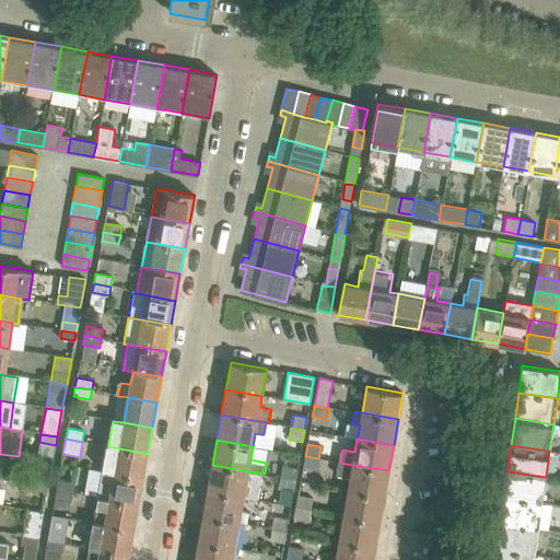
[(103,473),(142,479),(148,454),(108,446),(103,473)]
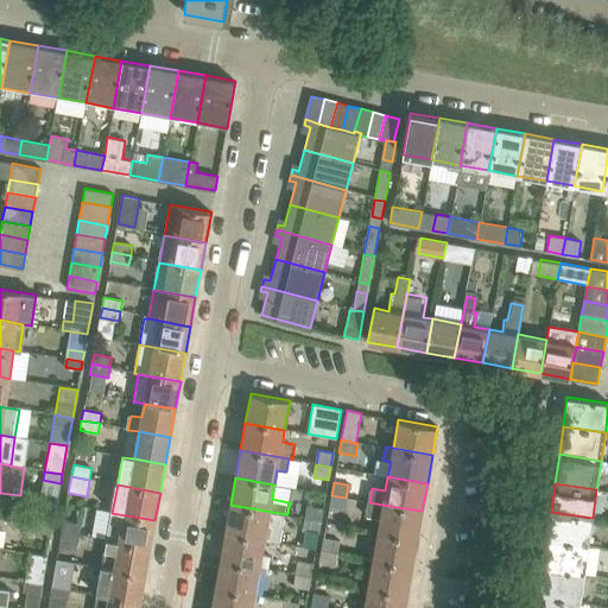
[(346,498),(331,495),(329,508),(343,511),(346,498)]
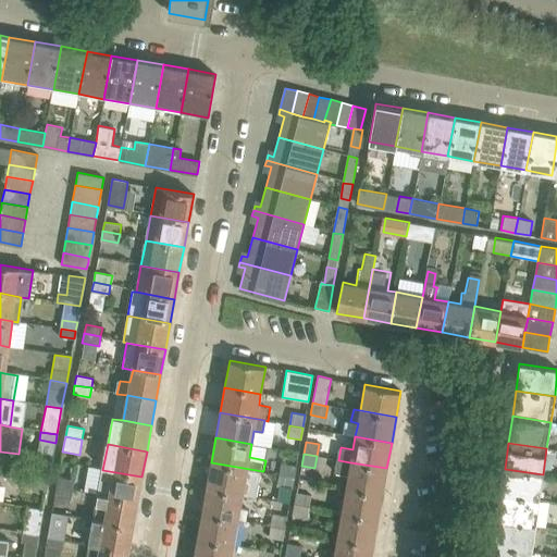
[(348,474),(346,486),(382,493),(386,468),(350,462),(338,460),(335,472),(348,474)]
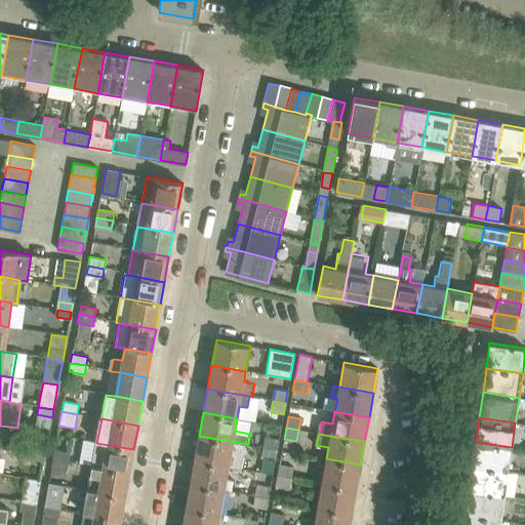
[(199,436),(194,460),(229,467),(243,469),(247,444),(199,436)]
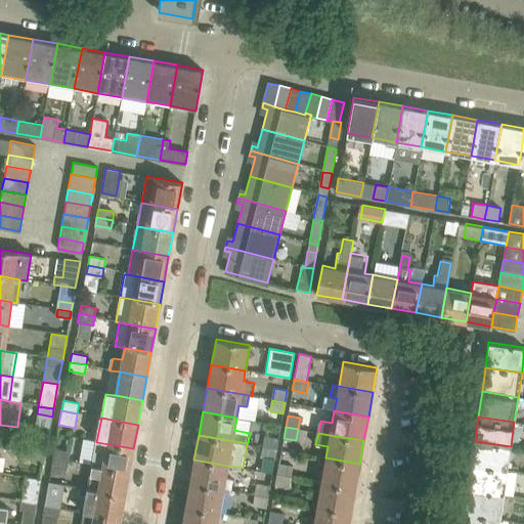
[(264,446),(276,448),(278,437),(266,435),(264,446)]
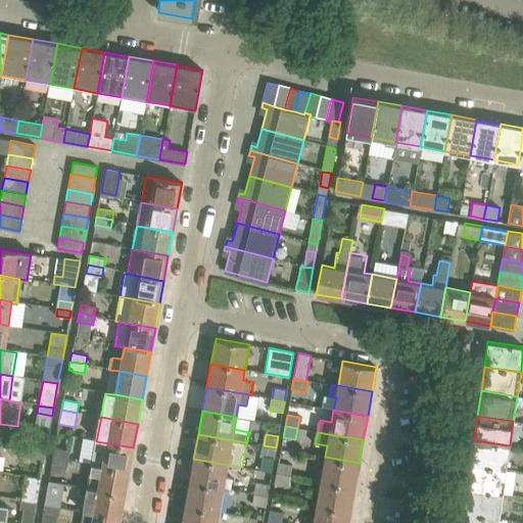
[(470,464),(506,469),(510,445),(474,440),(470,464)]
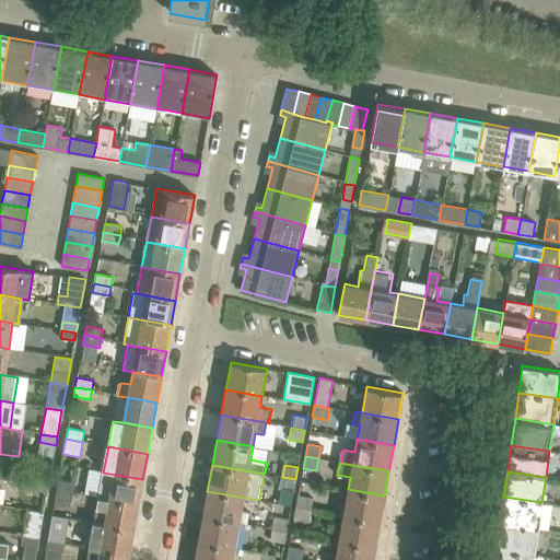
[(98,498),(138,505),(142,479),(103,473),(98,498)]
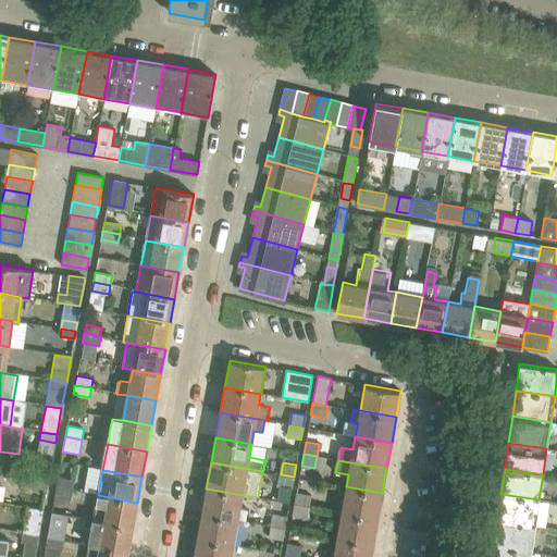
[(34,472),(33,483),(47,485),(49,474),(34,472)]
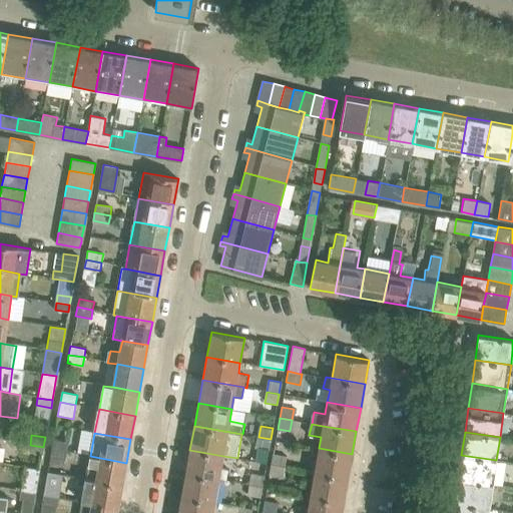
[(269,451),(271,439),(259,437),(257,448),(269,451)]
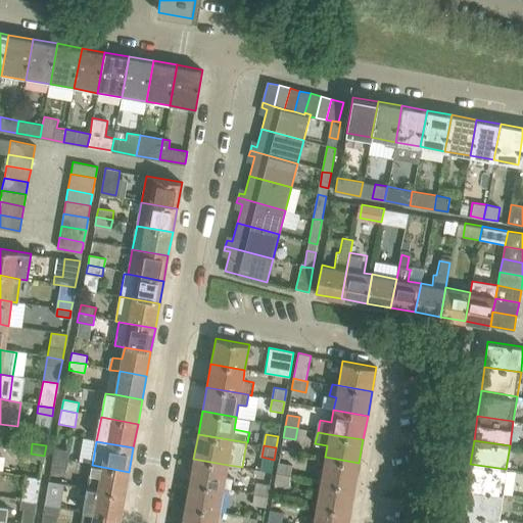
[(54,447),(52,458),(68,461),(70,450),(54,447)]
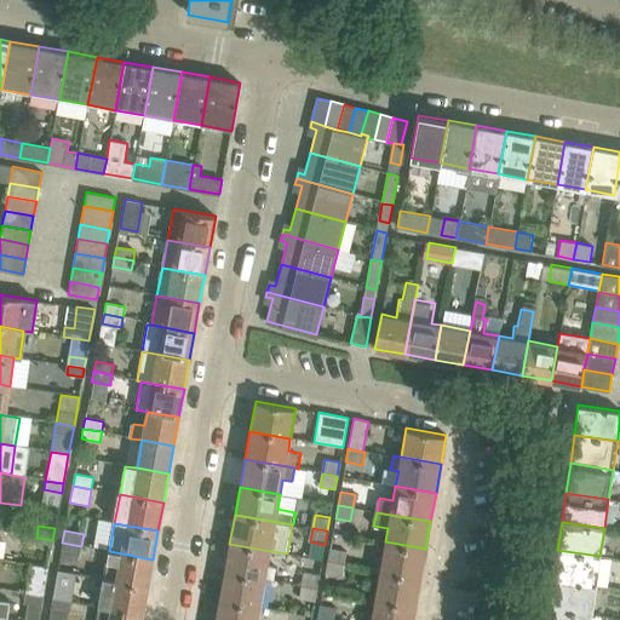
[(51,551),(52,540),(36,538),(34,549),(51,551)]
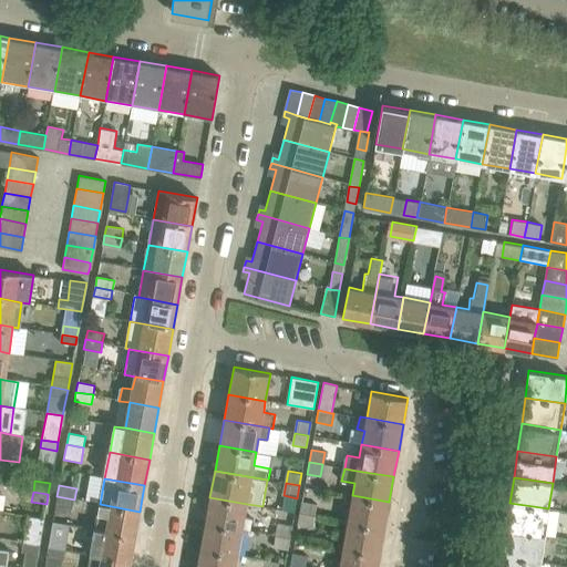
[(384,528),(389,502),(352,495),(350,508),(343,507),(341,521),(348,522),(384,528)]
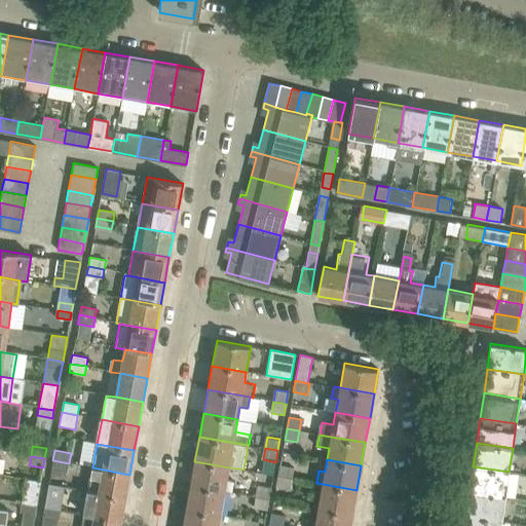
[(52,460),(51,471),(67,474),(69,463),(52,460)]
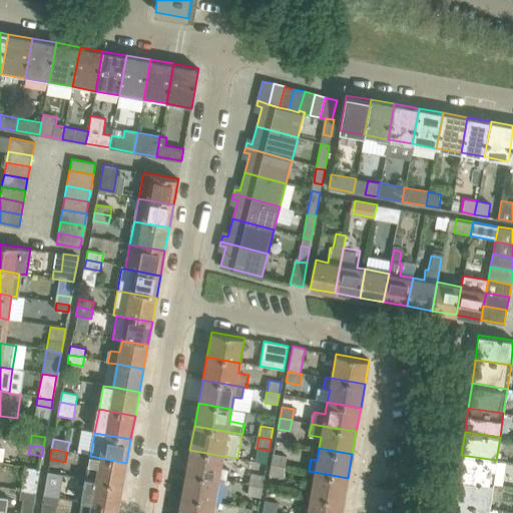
[(185,473),(218,479),(227,481),(229,469),(220,468),(223,456),(189,450),(185,473)]
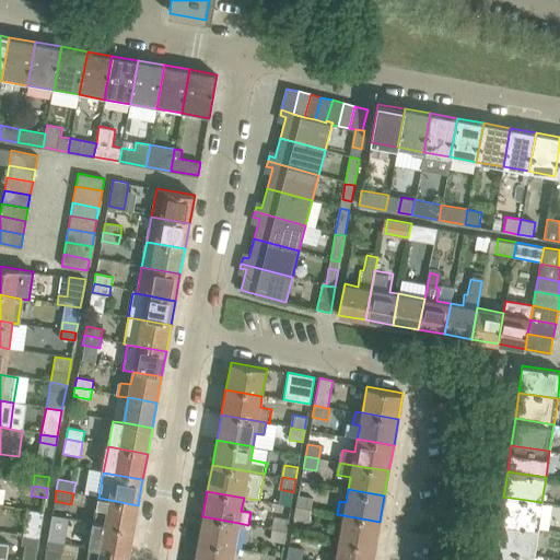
[(298,494),(295,506),(310,510),(312,497),(298,494)]
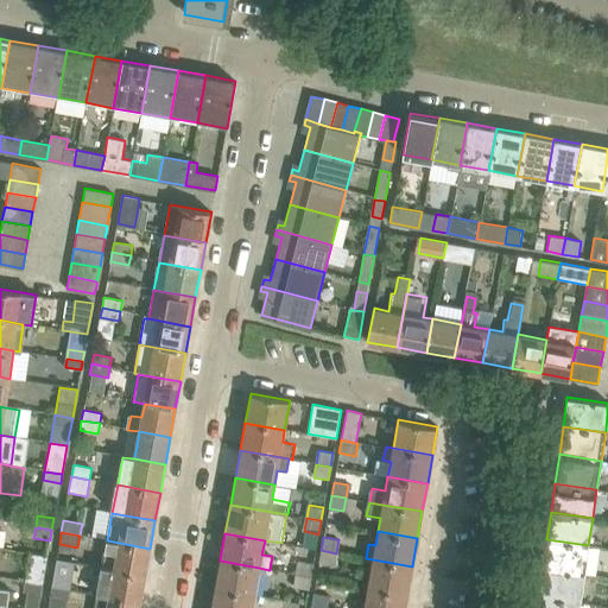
[(584,574),(588,545),(546,539),(543,568),(584,574)]
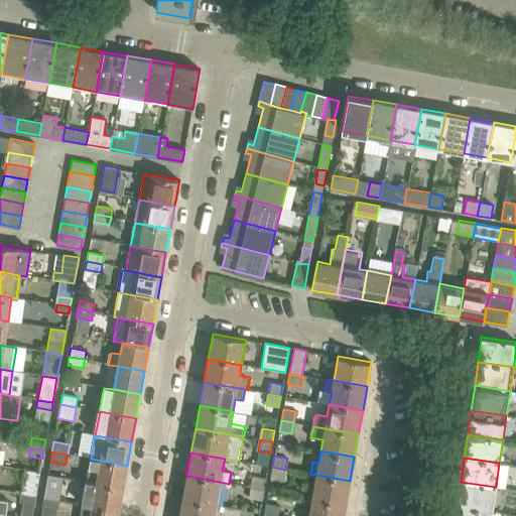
[(91,459),(87,483),(123,489),(127,466),(91,459)]
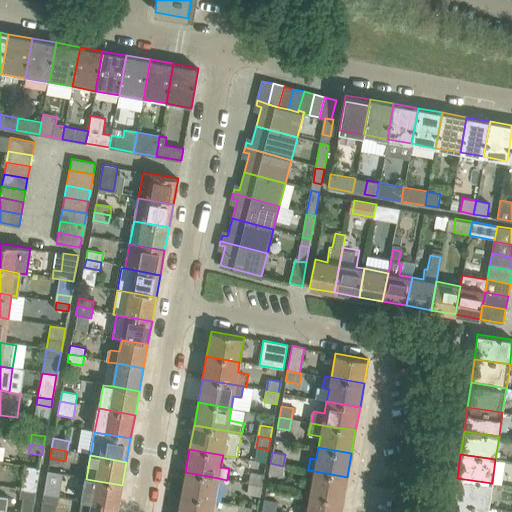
[(283,466),(270,463),(268,475),(281,477),(283,466)]
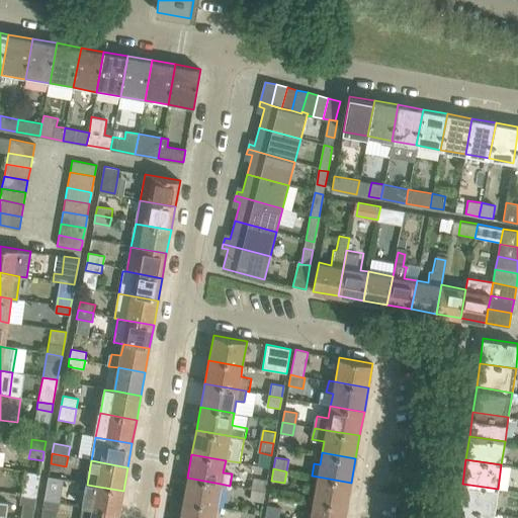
[(25,472),(21,497),(35,500),(39,476),(25,472)]
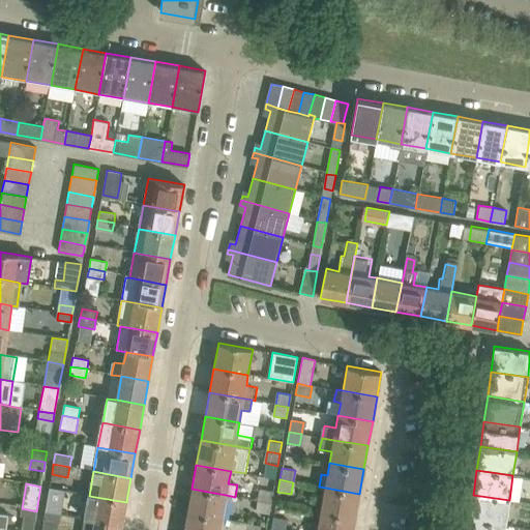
[(359,494),(325,488),(320,512),(355,519),(359,494)]
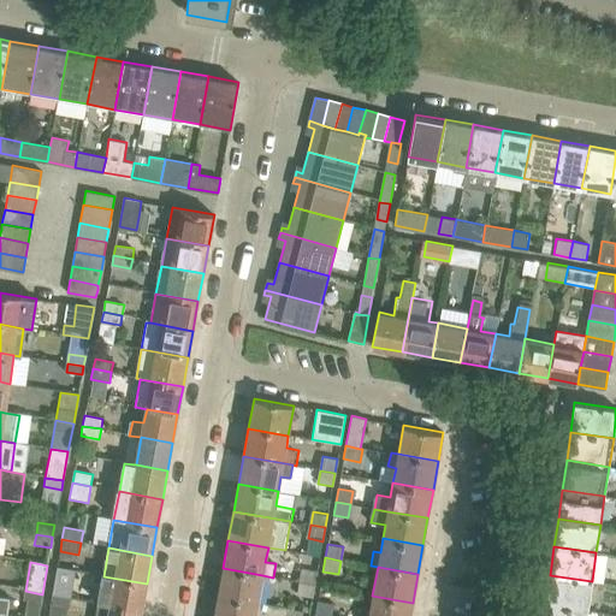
[(218,596),(258,603),(262,575),(223,568),(218,596)]
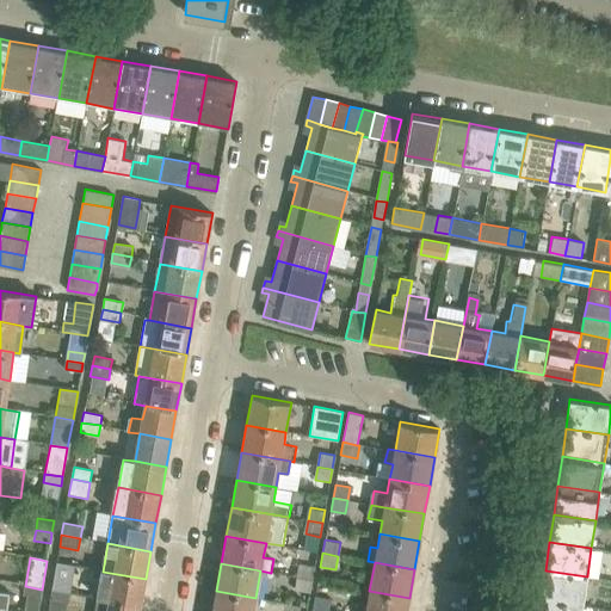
[(297,578),(312,580),(315,567),(300,565),(297,578)]
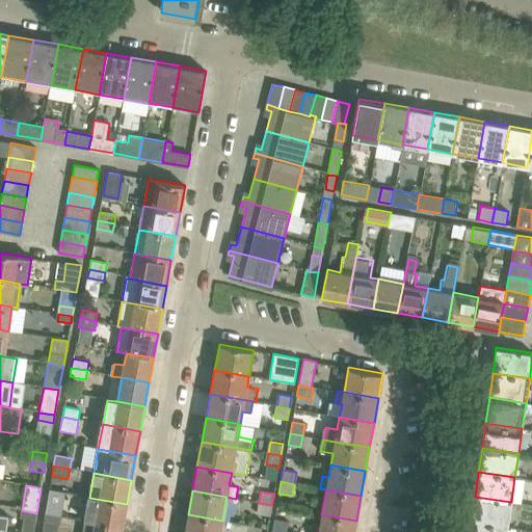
[(475,497),(471,522),(507,526),(511,502),(475,497)]
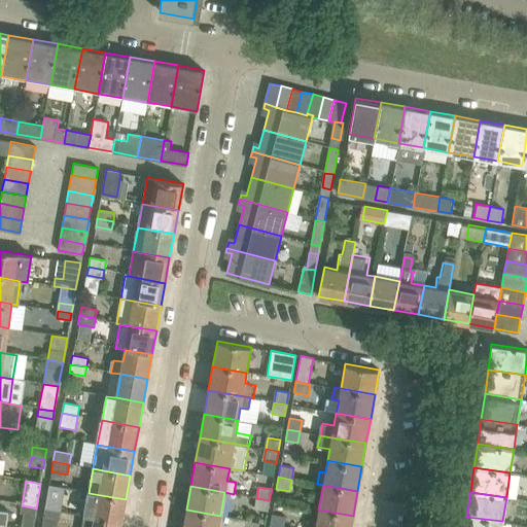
[(83,517),(121,523),(126,499),(99,494),(89,493),(83,517)]
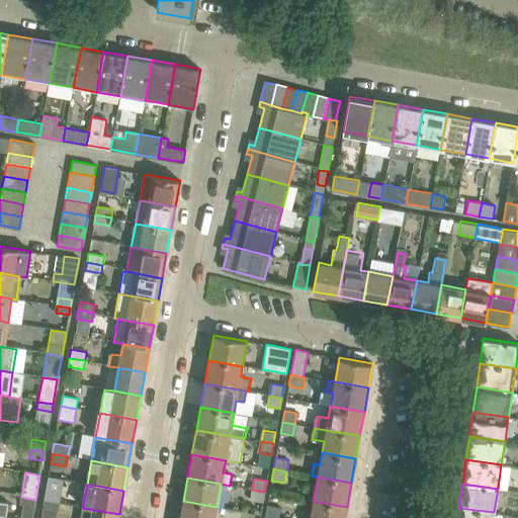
[(262,503),(264,492),(252,490),(250,501),(262,503)]
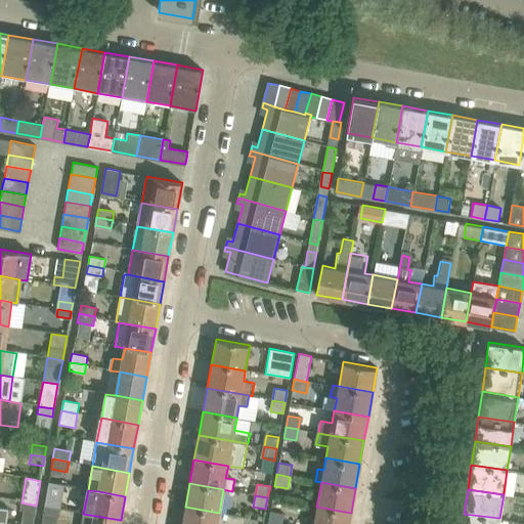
[(46,496),(44,507),(59,510),(60,510),(62,499),(46,496)]
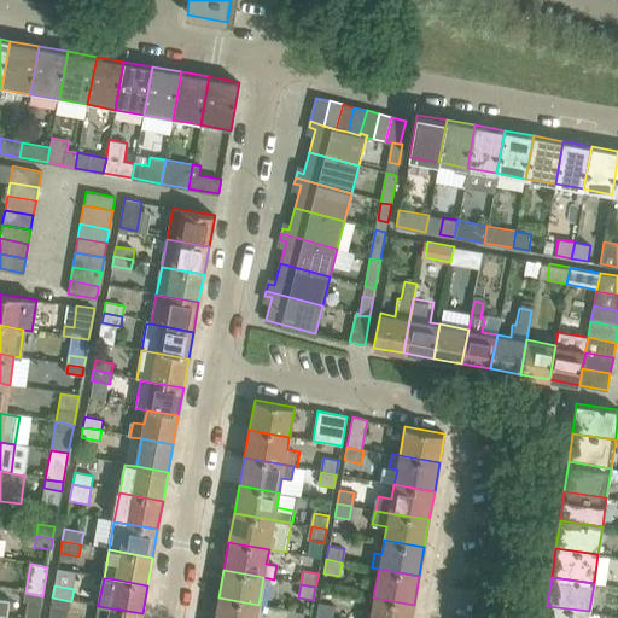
[(25,593),(23,604),(40,607),(42,596),(25,593)]
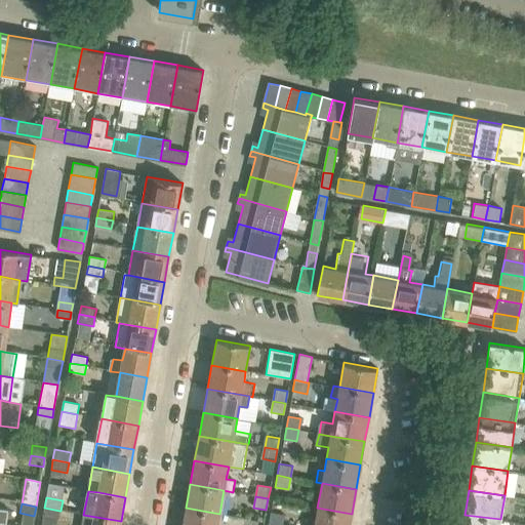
[(0,524),(5,524),(6,524),(9,510),(0,508),(0,524)]
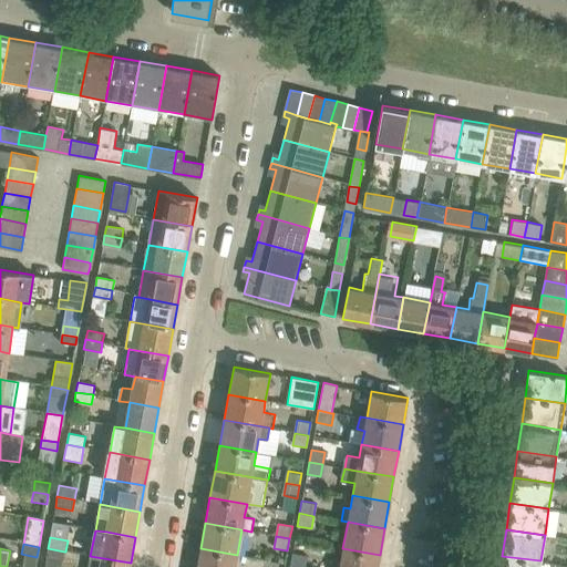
[(48,548),(43,566),(61,566),(64,552),(48,548)]
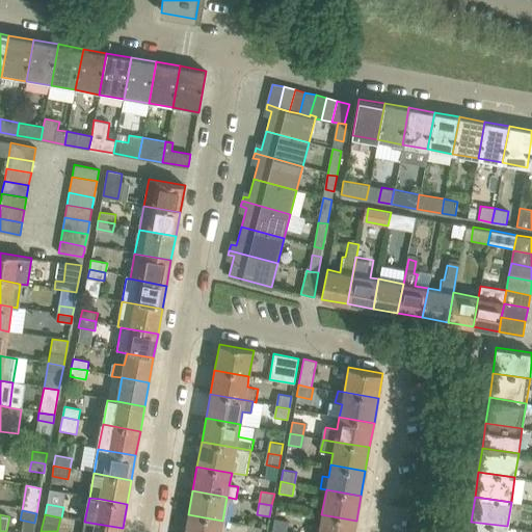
[(188,514),(184,531),(220,531),(222,521),(188,514)]
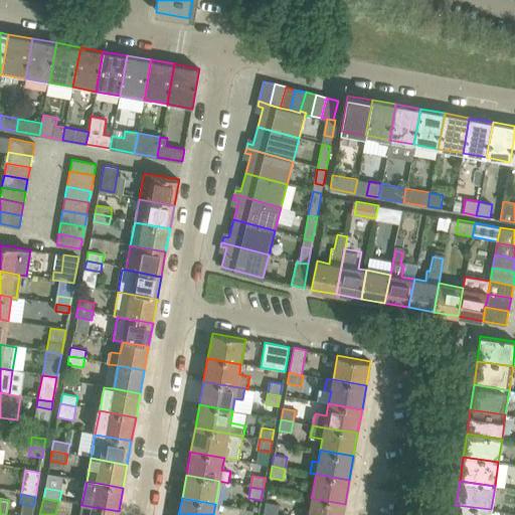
[(301,514),(342,514),(345,504),(311,498),(309,509),(302,508),(301,514)]
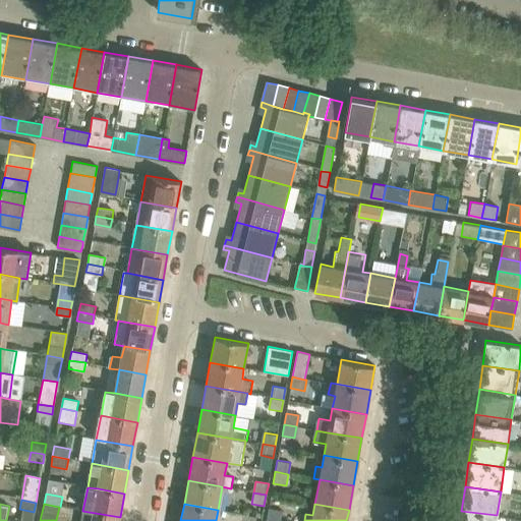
[(269,507),(267,518),(279,520),(281,509),(269,507)]
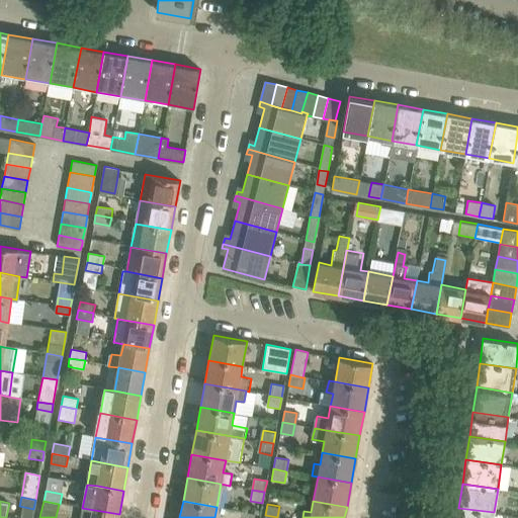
[(80,517),(118,517),(119,514),(82,508),(80,517)]
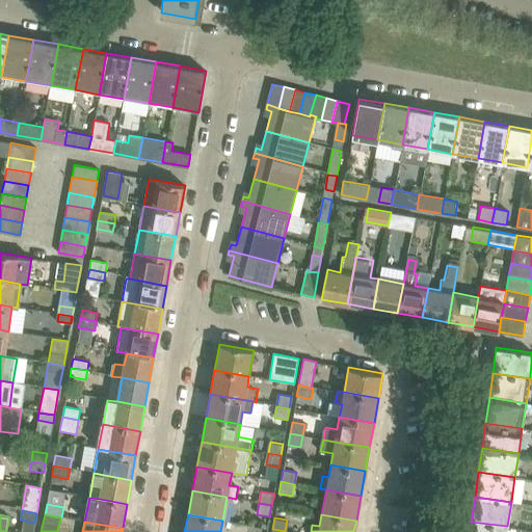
[(469,531),(506,531),(507,526),(471,522),(469,531)]
